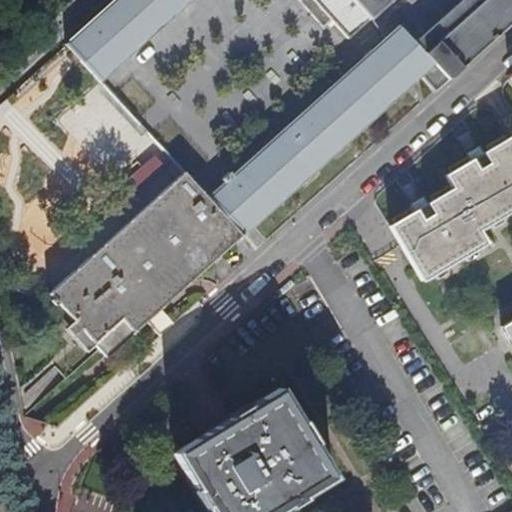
[(80,57),(101,79),(190,0),(113,0),(66,42),(73,50),(80,57)]
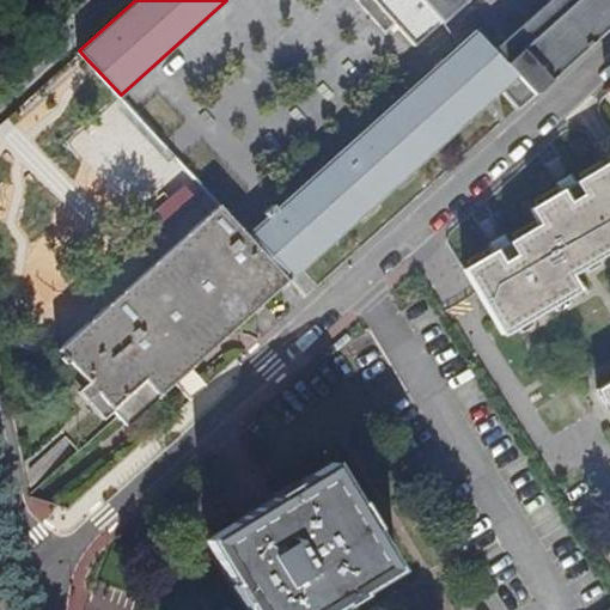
[(415,44),(444,22),(425,0),(367,0),(363,5),(379,25),(390,16),(415,44)]
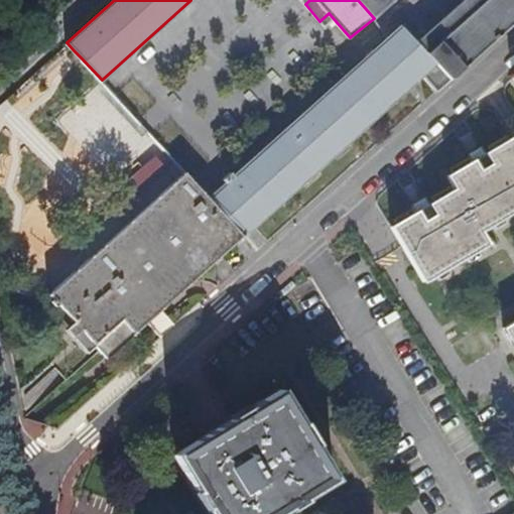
[(358,0),(374,18),(396,1),(395,0),(358,0)]
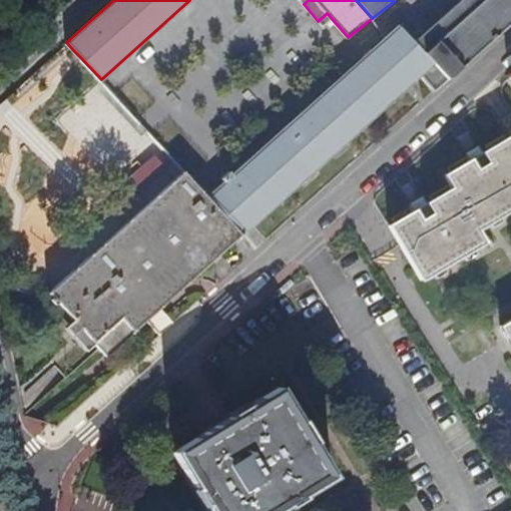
[(477,0),(422,49),(402,26),(388,35),(420,73),(437,89),(510,23),(510,0),(477,0)]
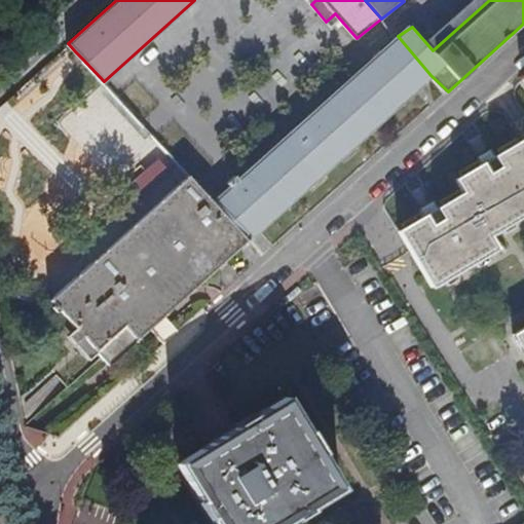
[(214,200),(249,239),(431,75),(398,36),(237,179),(234,176),(226,182),(230,186),(214,200)]
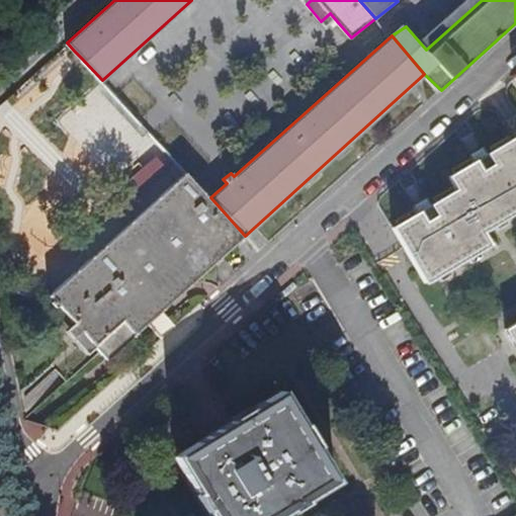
[(76,63),(81,58),(74,51),(69,55),(76,63)]
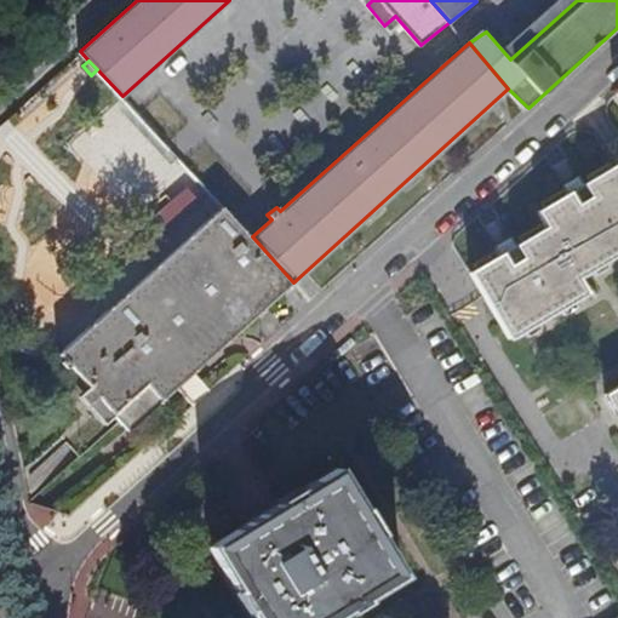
[(215,196),(183,162),(164,179),(194,215),(215,196)]
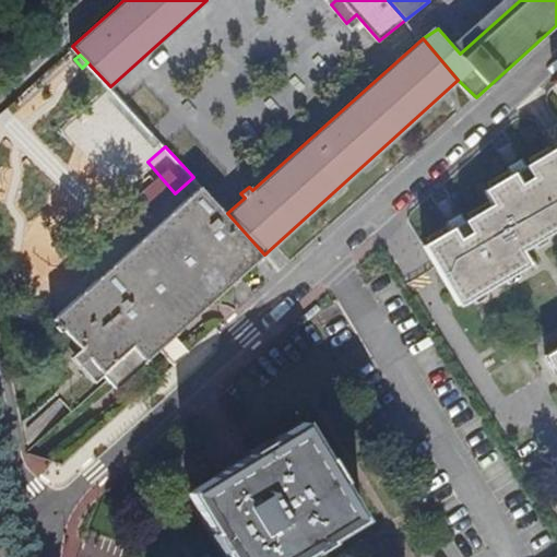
[(497,203),(467,220),(474,232),(462,238),(455,227),(427,245),(462,304),(532,263),(523,248),(556,227),(556,149),(530,165),(536,176),(523,182),(517,172),(488,189),(497,203)]
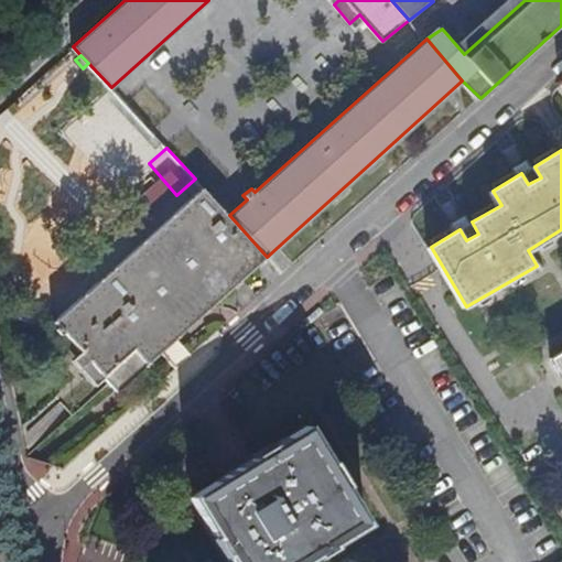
[(518,166),(521,173),(528,184),(541,177),(535,166),(530,159),(518,166)]
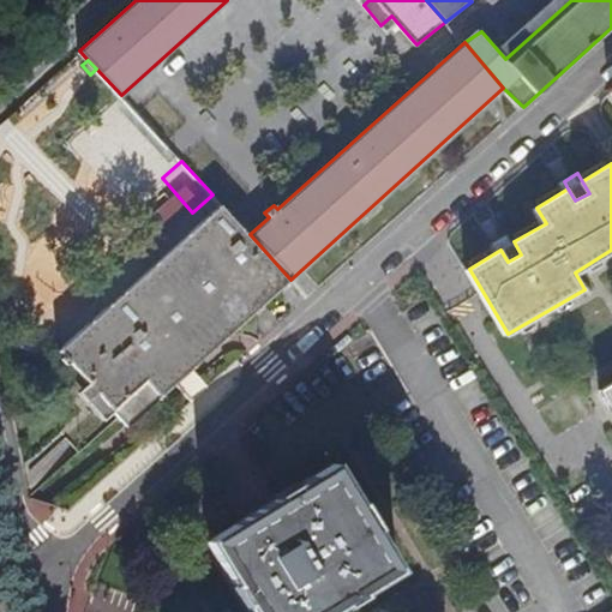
[(129,426),(186,373),(291,280),(250,234),(222,204),(61,349),(89,382),(79,391),(89,402),(105,420),(115,412),(129,426)]
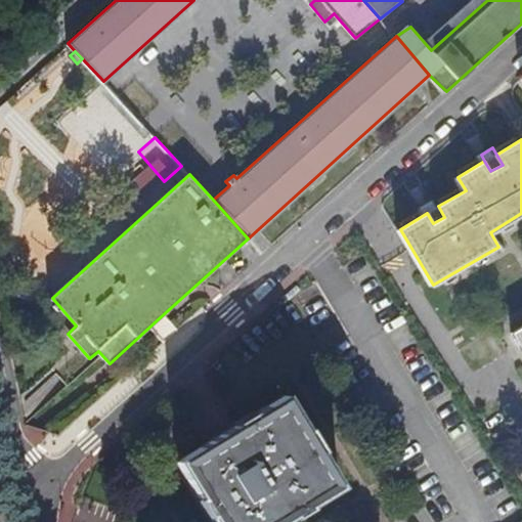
[(444,217),(438,206),(435,200),(423,207),(427,213),(433,223),(444,217)]
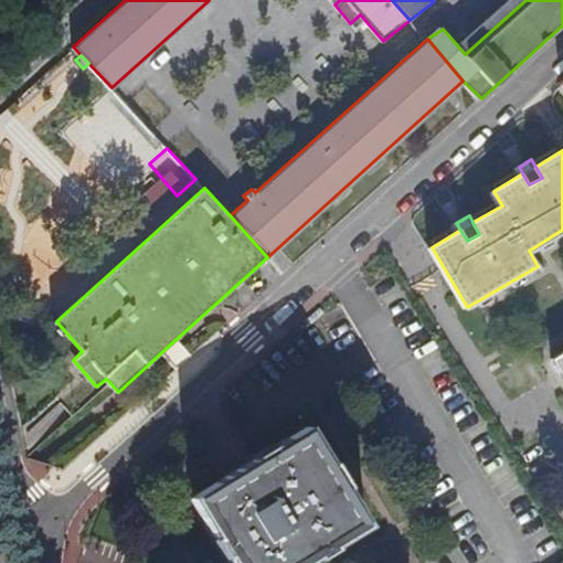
[(303,562),(368,523),(308,427),(226,477),(193,498),(234,562),(303,562)]
